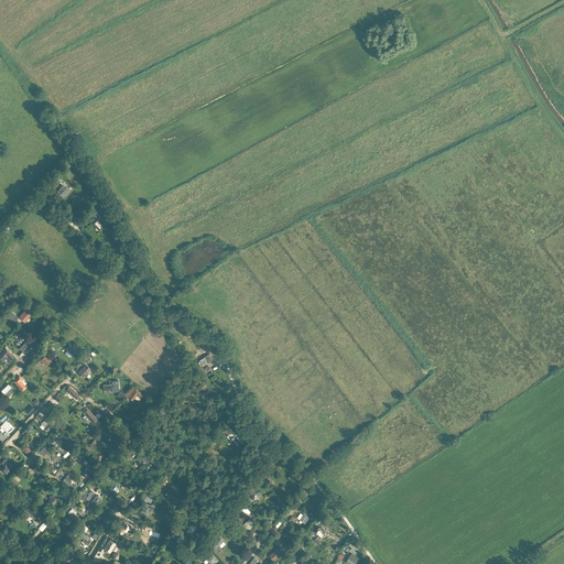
[(57,191),(63,196),(68,191),(65,186),(66,184),(64,182),(62,184),(63,185),(57,191)]
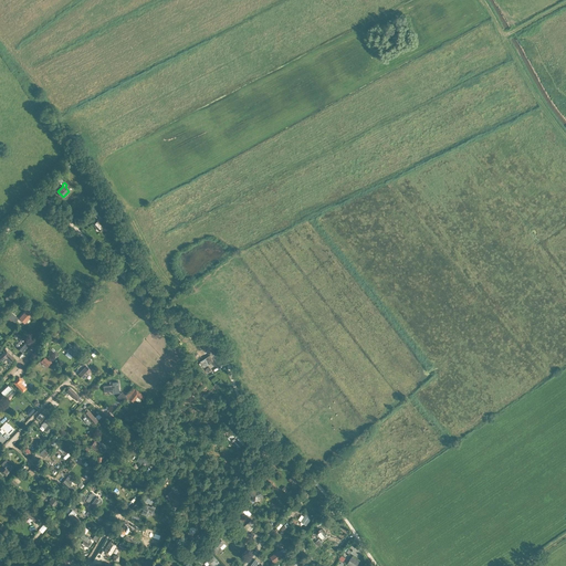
[(93,223),(96,228),(96,229),(97,230),(98,231),(100,231),(101,231),(105,227),(98,219),(101,218),(97,215),(95,217),(97,219),(93,223)]
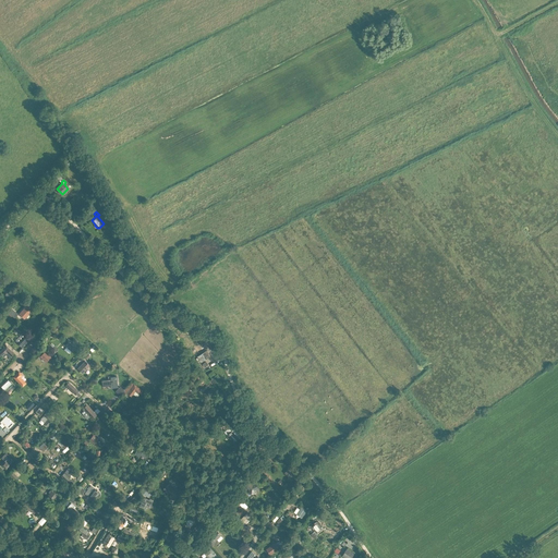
[(20,314),(25,319),(32,311),(29,308),(27,306),(20,314)]
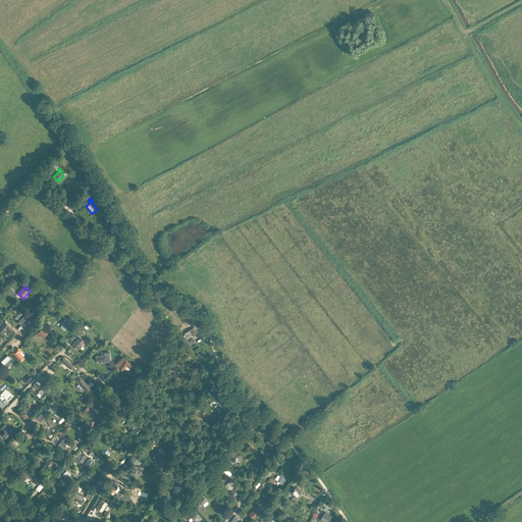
[(7,293),(13,298),(17,294),(11,289),(7,293)]
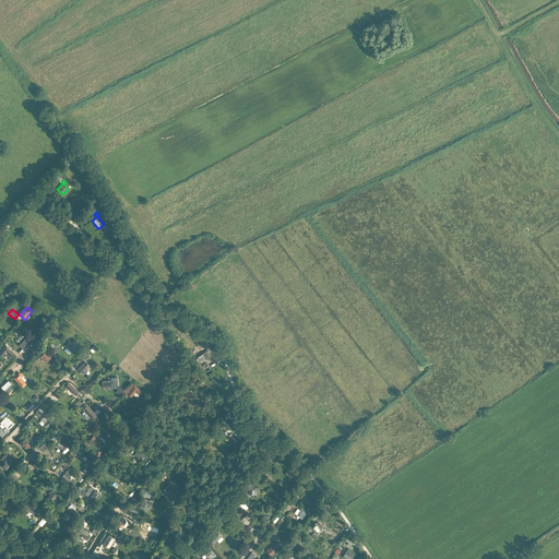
[(24,335),(18,343),(23,348),(30,341),(24,335)]
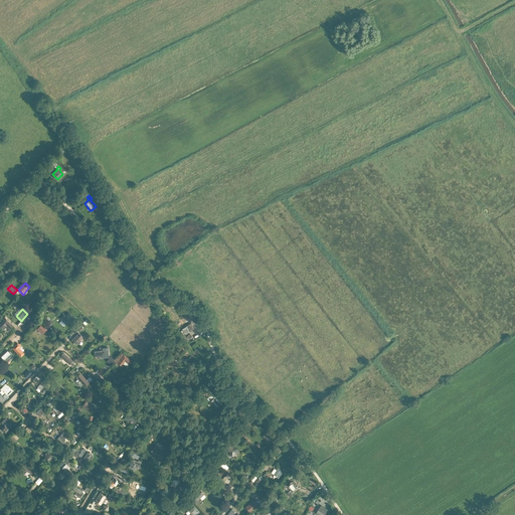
[(58,318),(66,325),(70,319),(69,319),(69,318),(69,317),(68,317),(68,316),(67,316),(62,313),(58,318)]
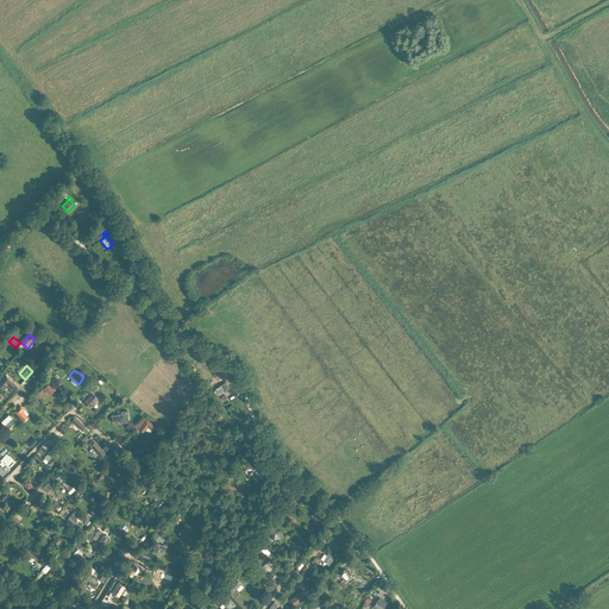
[(0,382),(0,385),(4,390),(7,387),(11,390),(16,385),(6,376),(0,382)]
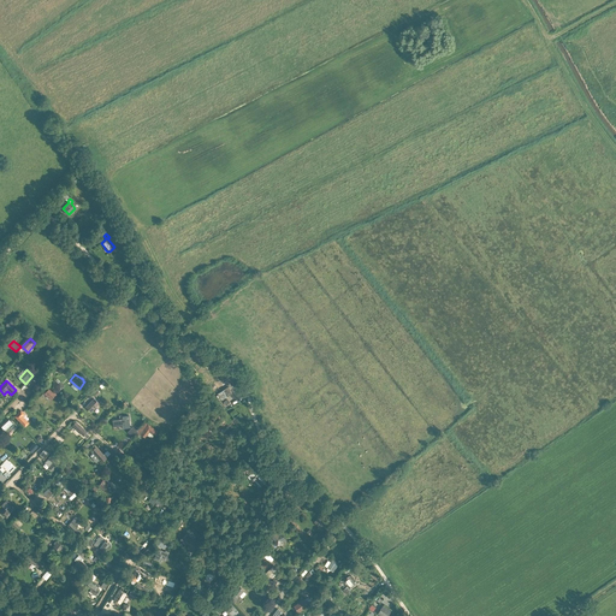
[(45,394),(51,400),(57,394),(49,388),(45,394)]
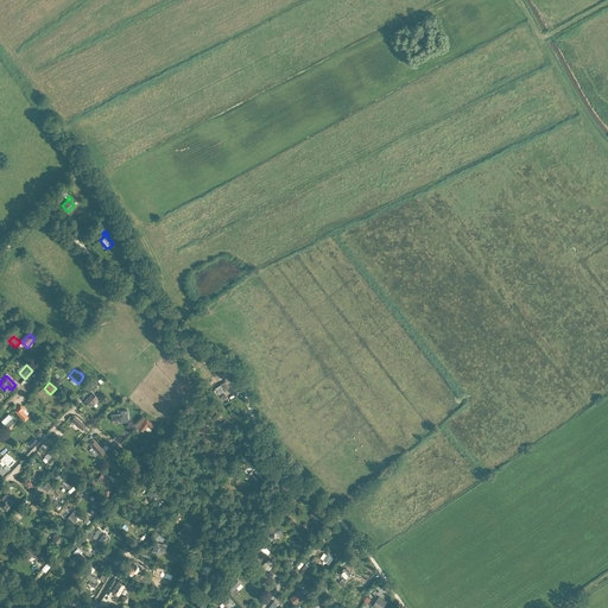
[(215,388),(220,394),(229,388),(226,382),(215,388)]
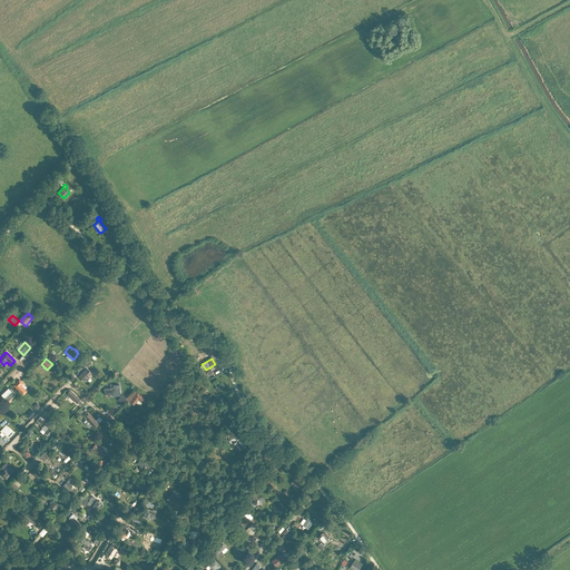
[(79,376),(85,382),(92,373),(87,369),(79,376)]
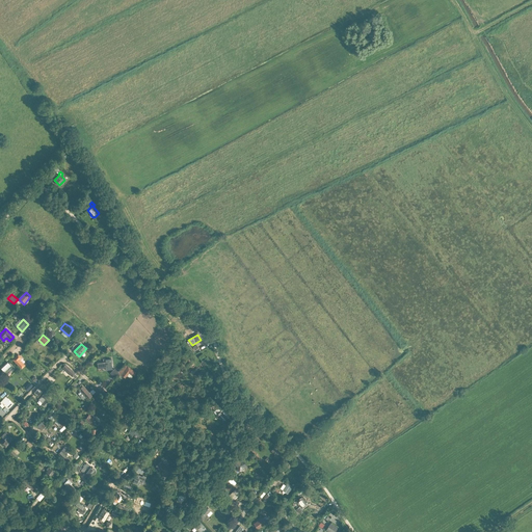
[(202,352),(198,355),(202,358),(203,358),(206,362),(206,363),(208,366),(211,364),(208,361),(210,358),(206,355),(202,352)]
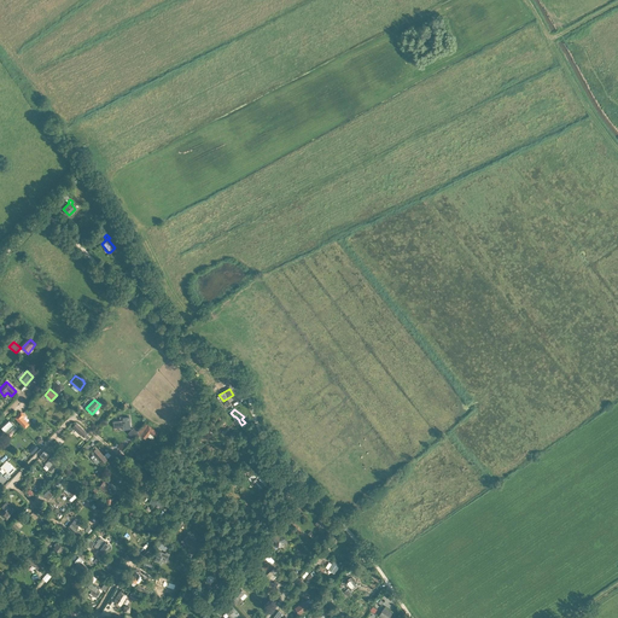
[(15,418),(25,429),(29,424),(22,418),(25,415),(21,410),(15,418)]
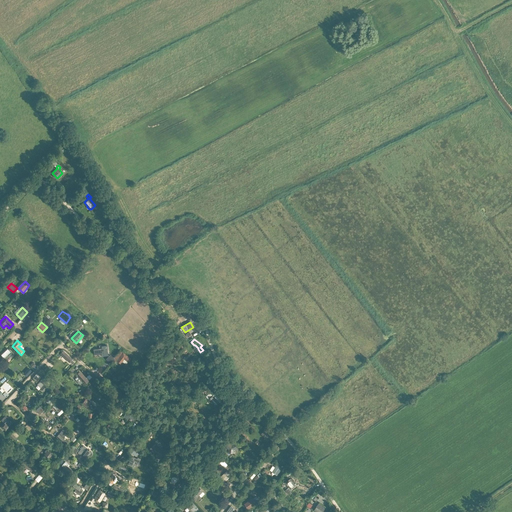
[(101,346),(99,346),(99,348),(93,349),(94,354),(102,353),(102,356),(108,355),(106,345),(102,346),(101,346)]
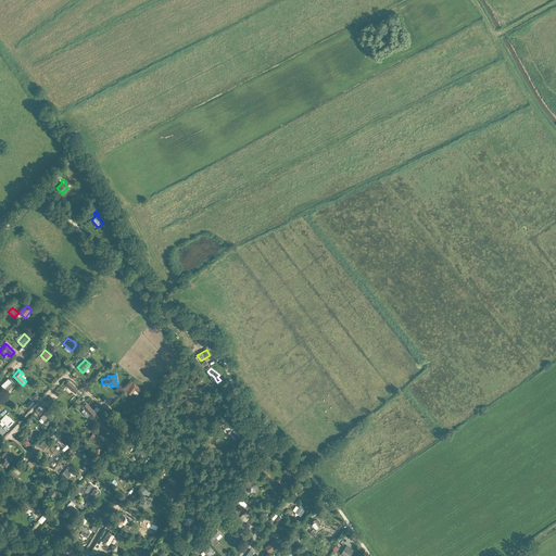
[(8,377),(0,383),(4,389),(12,381),(8,377)]
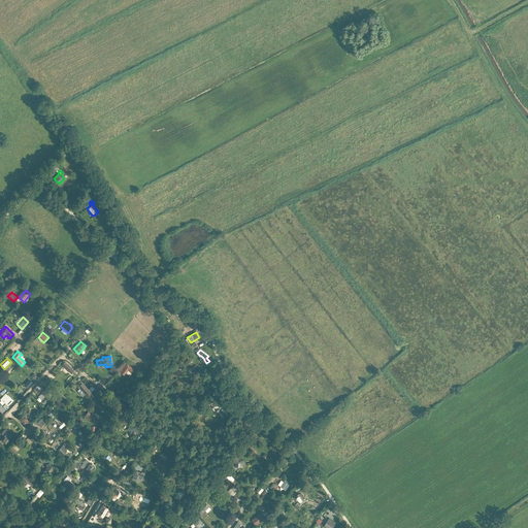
[(62,365),(71,373),(74,369),(65,361),(62,365)]
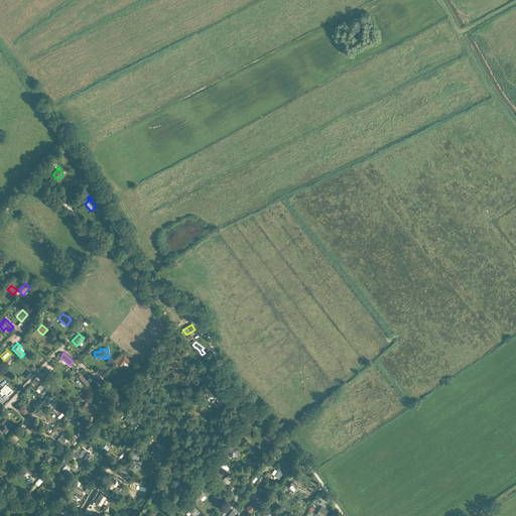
[(124,356),(118,364),(121,366),(125,362),(129,365),(131,361),(124,356)]
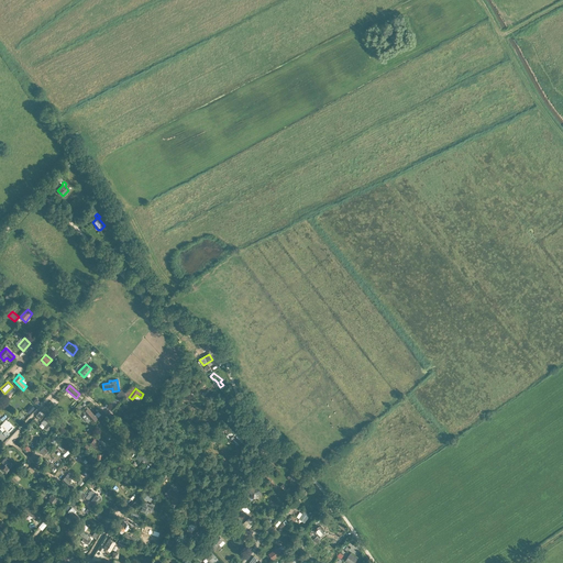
[(122,399),(125,393),(120,389),(117,395),(122,399)]
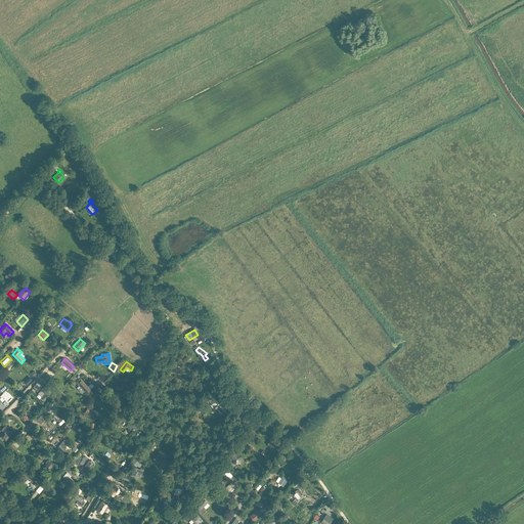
[(24,381),(28,385),(33,380),(29,376),(24,381)]
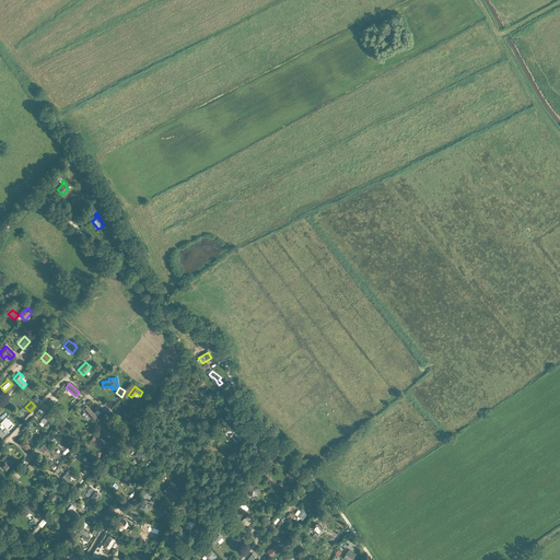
[(82,410),(92,421),(97,416),(88,406),(82,410)]
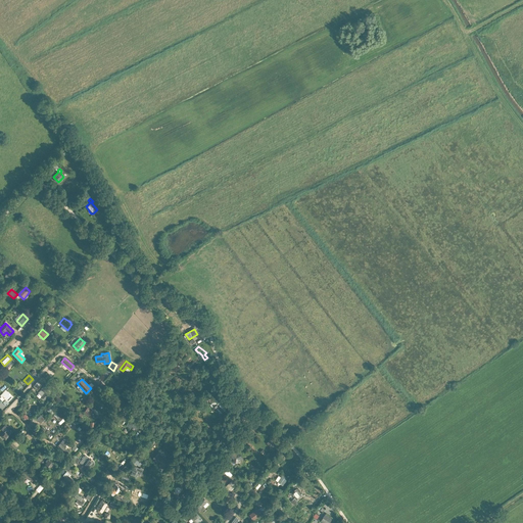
[(41,389),(38,392),(42,396),(41,396),(44,399),(50,392),(43,386),(41,389)]
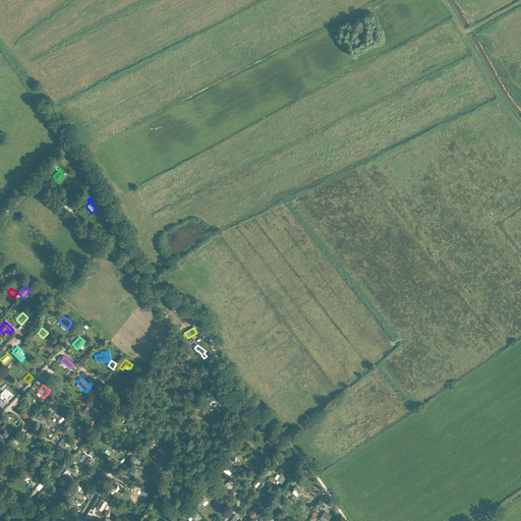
[(214,399),(210,403),(213,406),(212,406),(219,413),(224,409),(217,402),(214,399)]
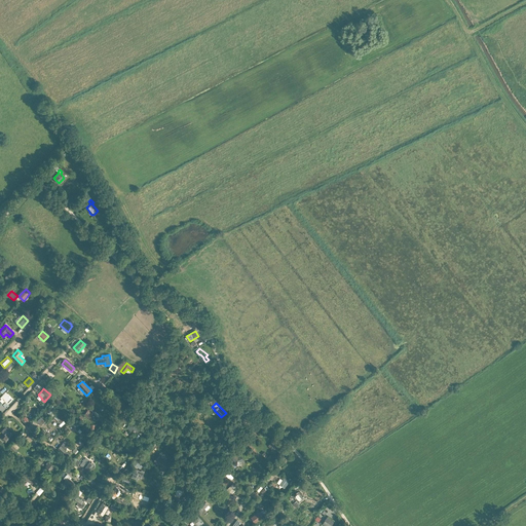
[(94,419),(96,420),(99,417),(96,416),(94,414),(95,413),(90,410),(89,411),(88,409),(84,414),(91,420),(94,419)]
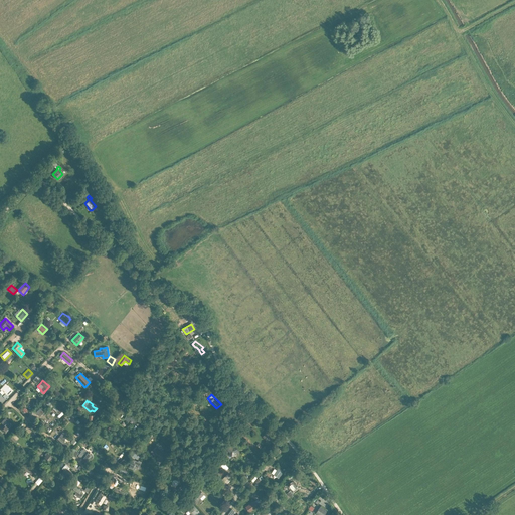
[(54,406),(53,408),(56,412),(57,412),(59,414),(60,412),(65,408),(59,402),(54,406)]
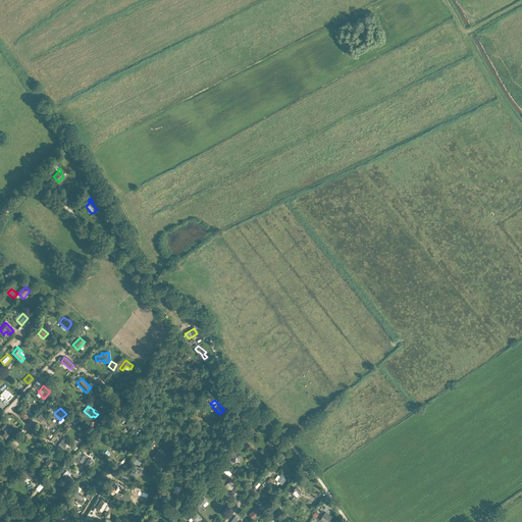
[(136,421),(134,423),(129,420),(126,424),(131,427),(132,425),(136,428),(138,426),(140,424),(136,421)]
